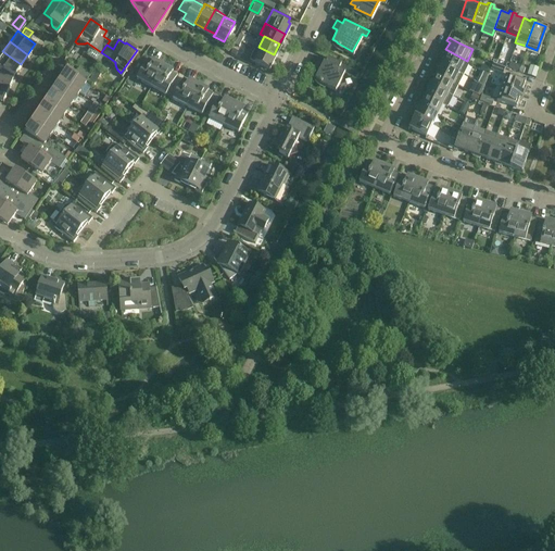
[(254,44),(249,55),(253,58),(268,65),(274,54),(259,47),(254,44)]
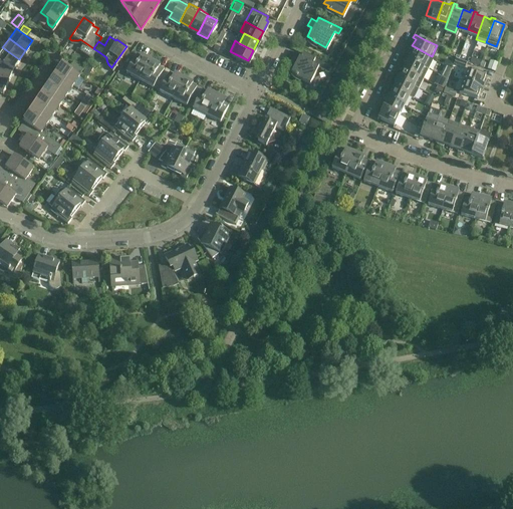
[(404,50),(402,53),(423,63),(427,65),(432,56),(412,45),(409,52),(404,50)]
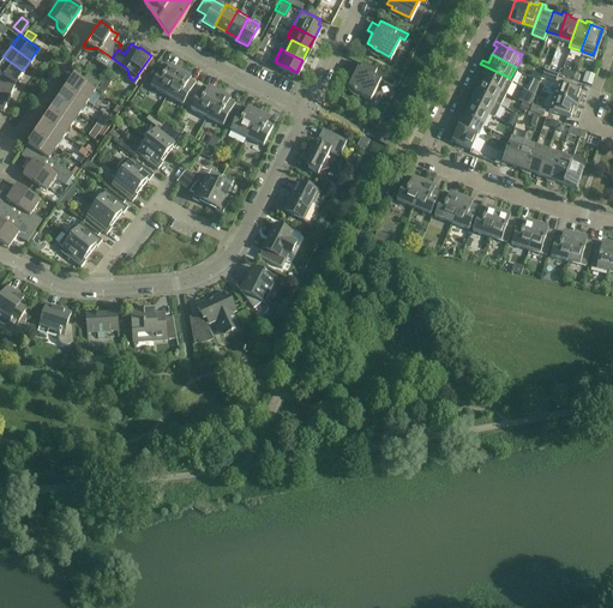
[(2,56),(0,60),(0,71),(14,82),(23,71),(2,56)]
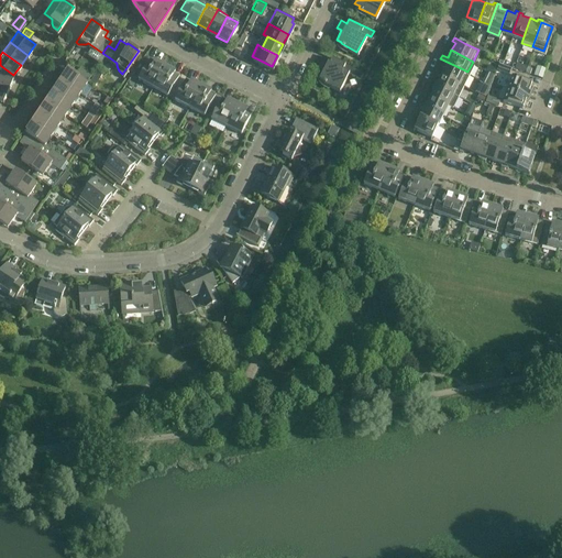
[(323,66),(318,76),(323,78),(322,79),(339,88),(348,69),(353,73),(359,75),(362,70),(355,67),(331,54),(329,59),(322,56),(319,64),(323,66)]
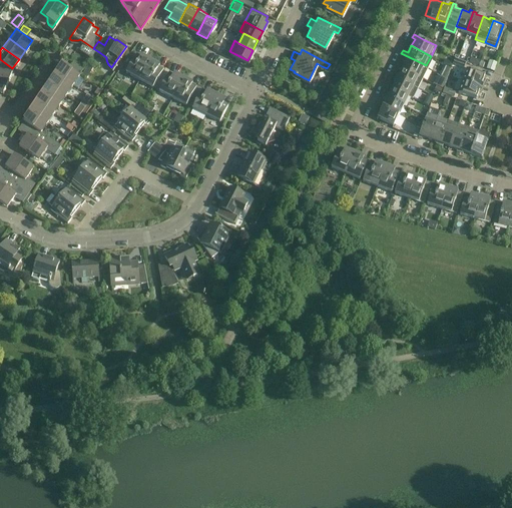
[(138,76),(150,56),(141,51),(140,52),(135,50),(125,68),(138,76)]
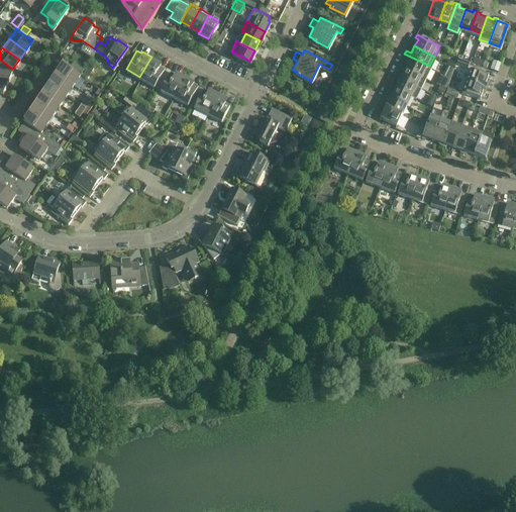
[(404,54),(403,57),(408,59),(404,66),(425,76),(430,67),(425,64),(404,54)]
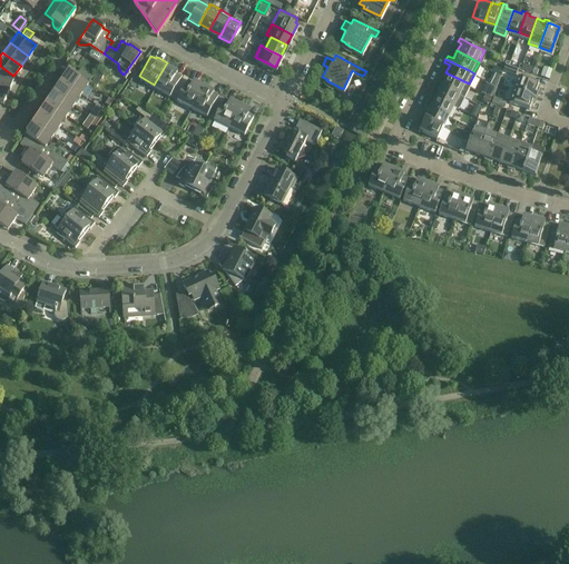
[(522,59),(520,65),(531,69),(532,63),(522,59)]
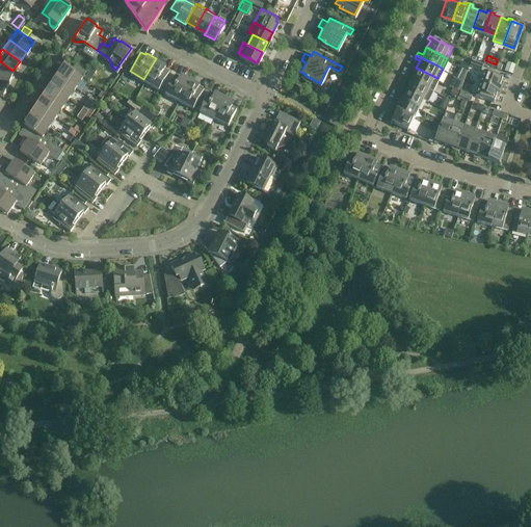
[(460,57),(458,63),(465,67),(467,60),(461,57),(460,57)]
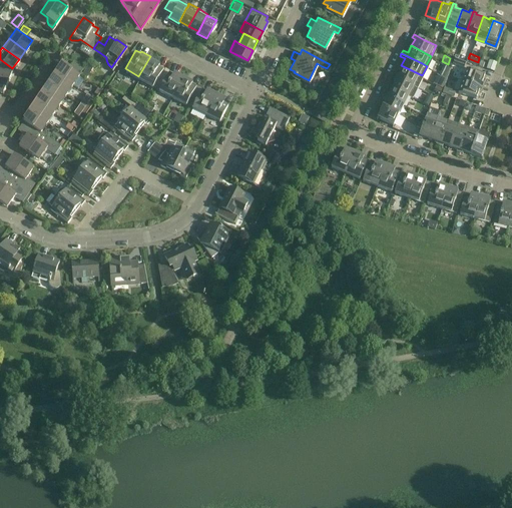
[(465,58),(454,55),(452,60),(463,64),(465,58)]
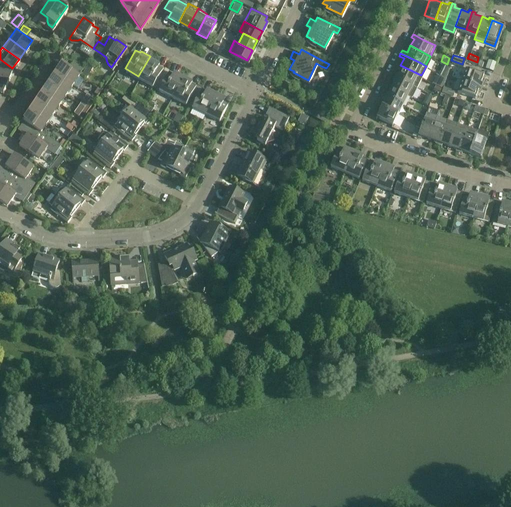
[(150,56),(138,76),(152,83),(162,65),(157,62),(158,60),(150,56)]
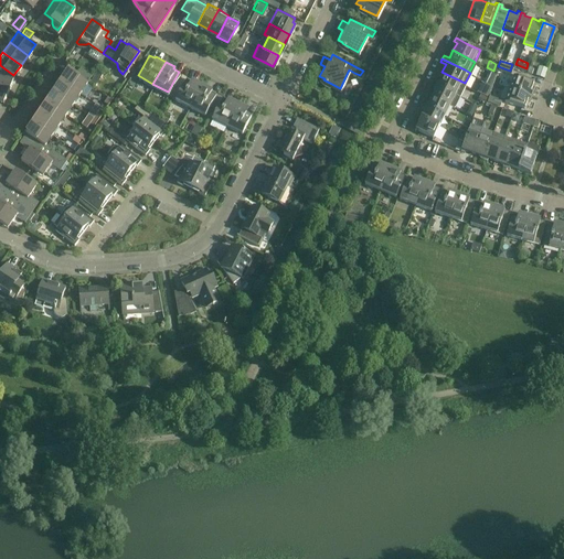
[(0,98),(2,99),(13,75),(0,65),(0,98)]
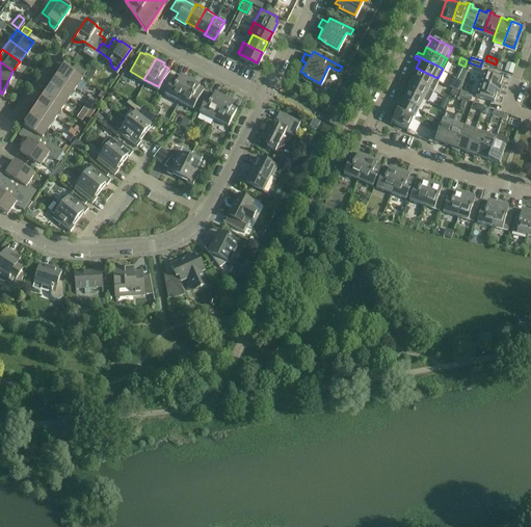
[(505,61),(503,67),(511,70),(513,63),(505,61)]
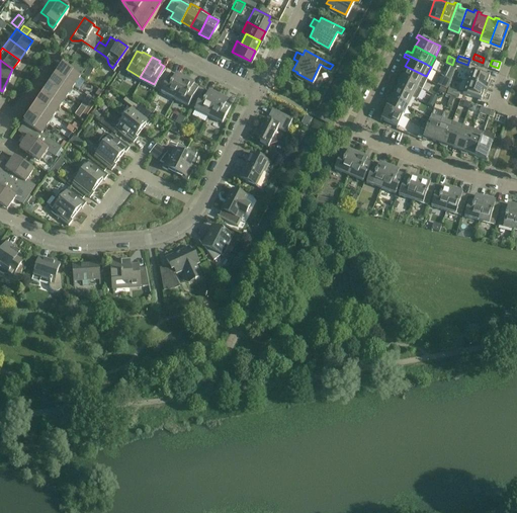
[(78,86),(85,76),(62,61),(56,71),(73,82),(78,86)]
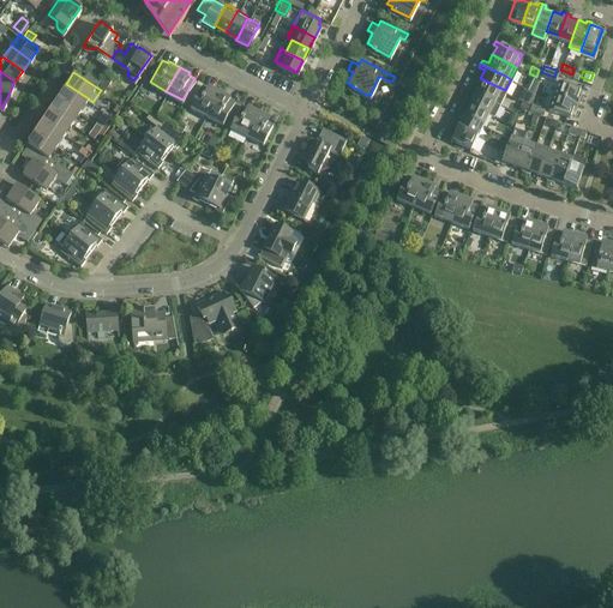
[(533,76),(528,86),(534,90),(538,78),(533,76)]
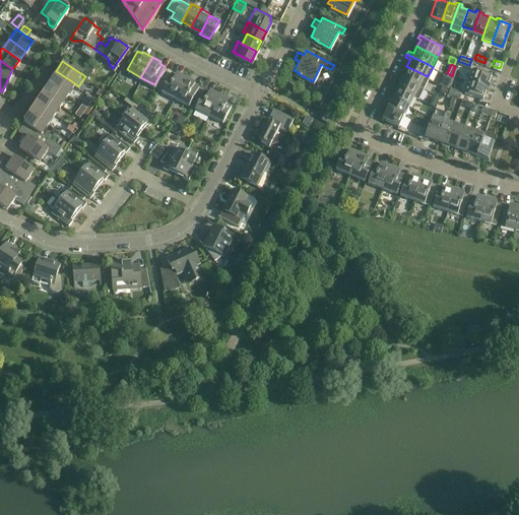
[(399,74),(423,86),(428,76),(406,66),(403,72),(401,71),(399,74)]
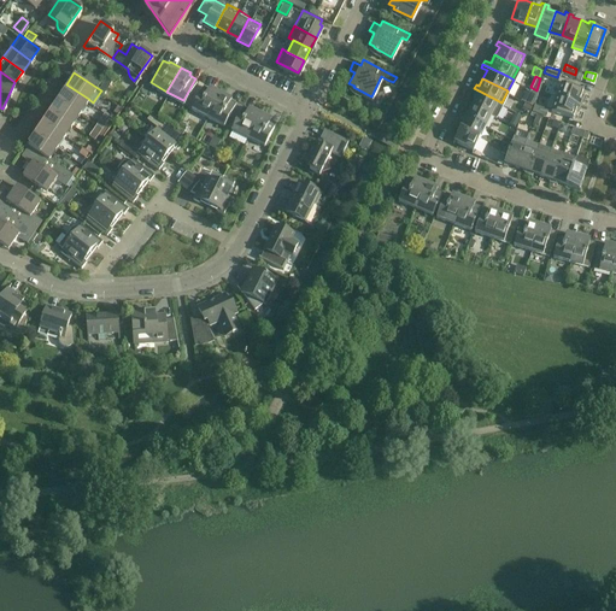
[(555,93),(576,100),(582,87),(559,78),(555,93)]
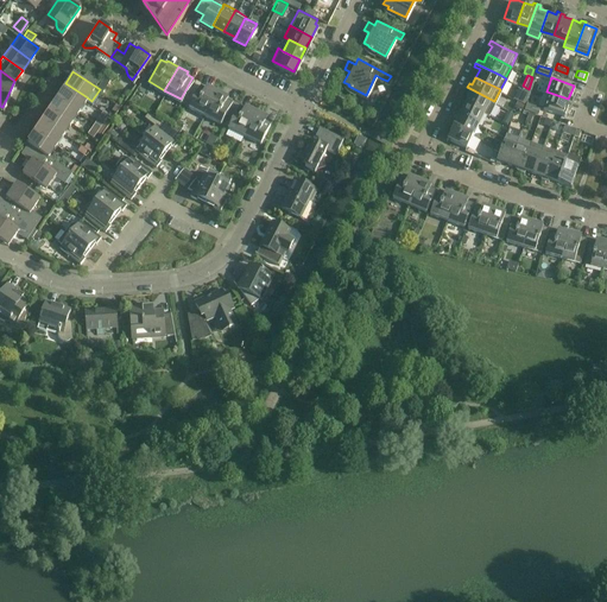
[(203,112),(216,87),(206,82),(204,83),(200,81),(188,103),(203,112)]
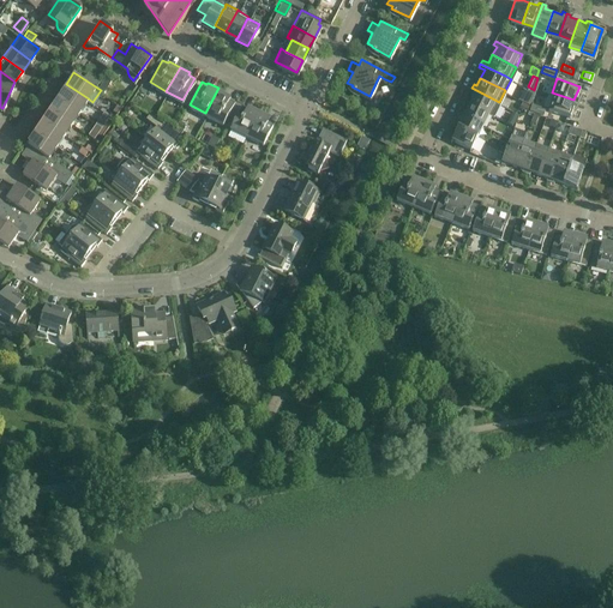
[(86,97),(66,84),(58,95),(79,109),(86,97)]
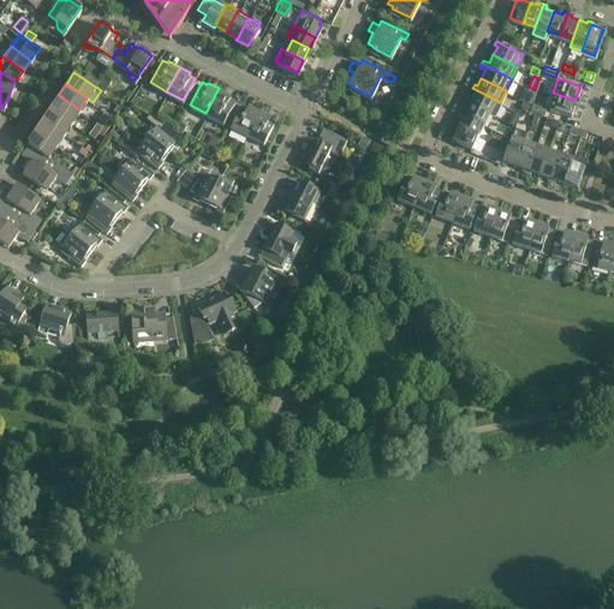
[(219,88),(206,113),(222,121),(234,99),(228,96),(230,94),(219,88)]
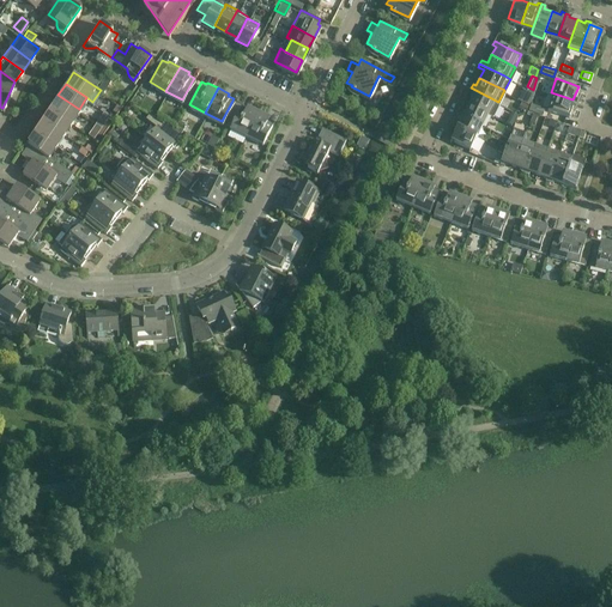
[(468,101),(488,110),(494,113),(498,102),(471,87),(470,92),(472,93),(468,101)]
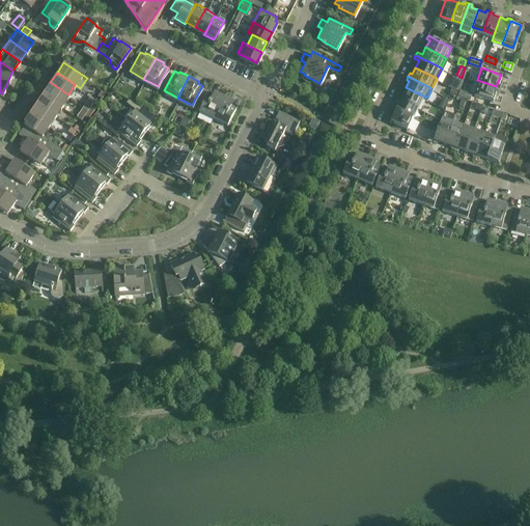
[(496,86),(477,80),(473,92),(492,99),(496,86)]
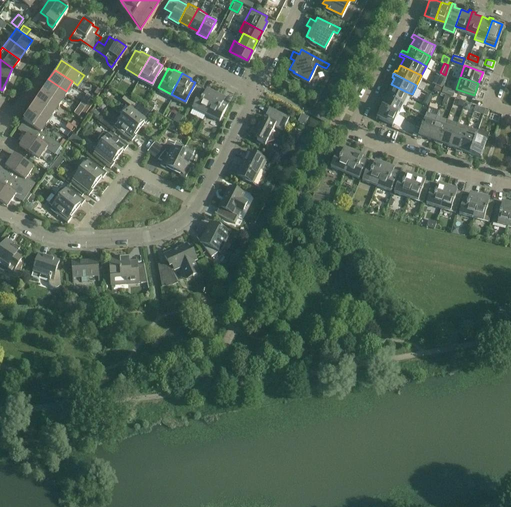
[(66,91),(48,79),(42,89),(59,100),(66,91)]
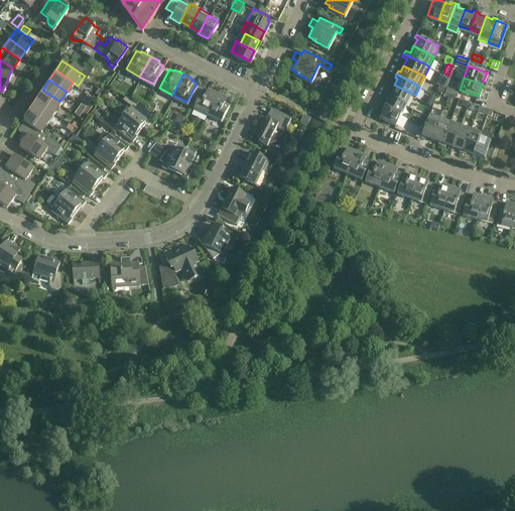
[(410,93),(394,85),(391,92),(388,90),(387,94),(405,103),(410,93)]
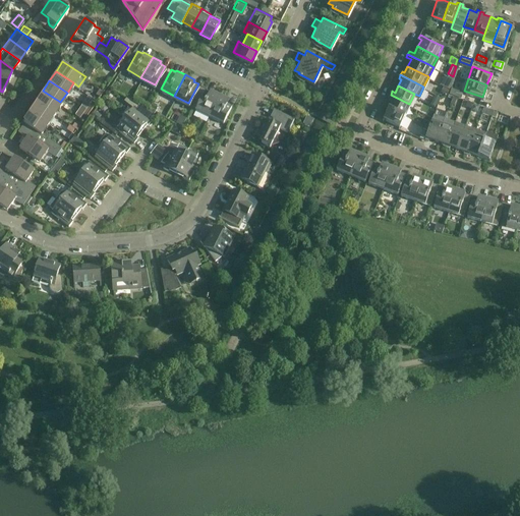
[(450,86),(449,91),(460,95),(461,90),(450,86)]
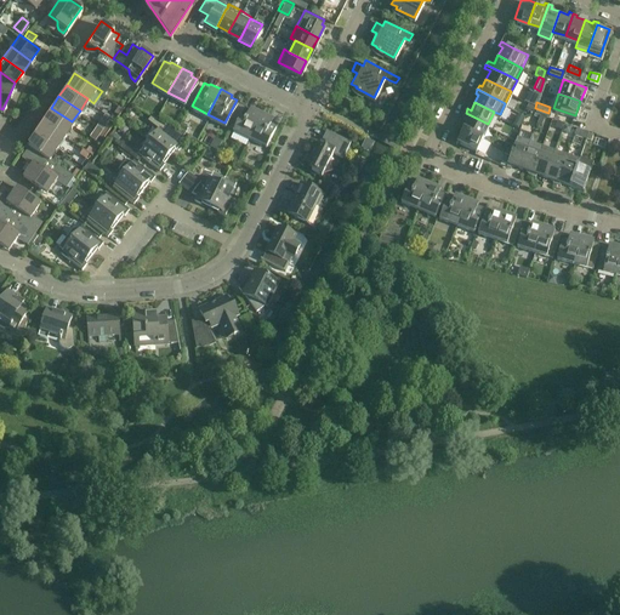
[(249,135),(261,109),(250,104),(249,106),(243,103),(232,126),(249,135)]
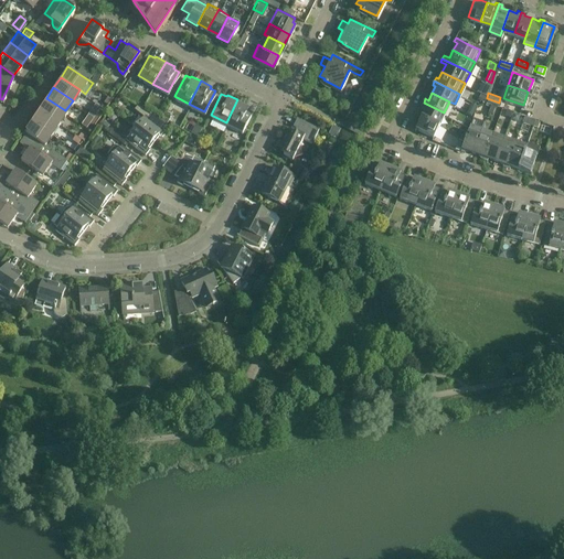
[(65,110),(46,98),(40,108),(59,121),(65,110)]
